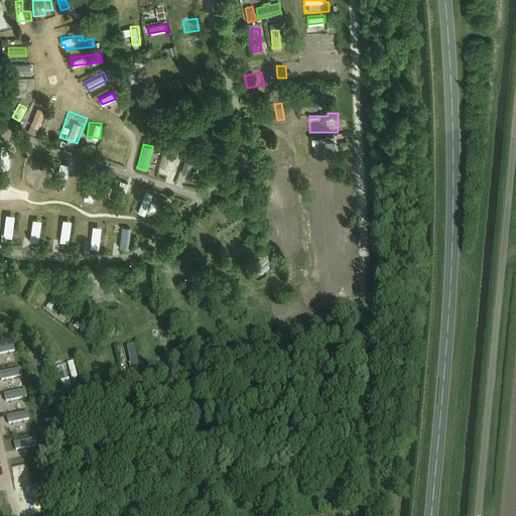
[(179,154),(166,149),(159,168),(166,171),(169,161),(176,163),(179,154)]
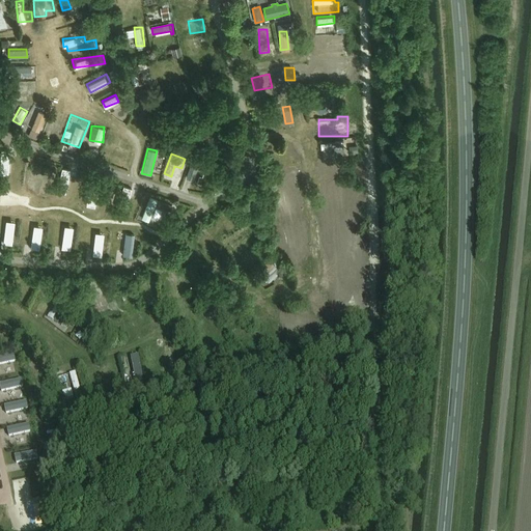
[(296,159),(282,160),(281,154),(275,155),(276,166),(296,165),(296,159)]
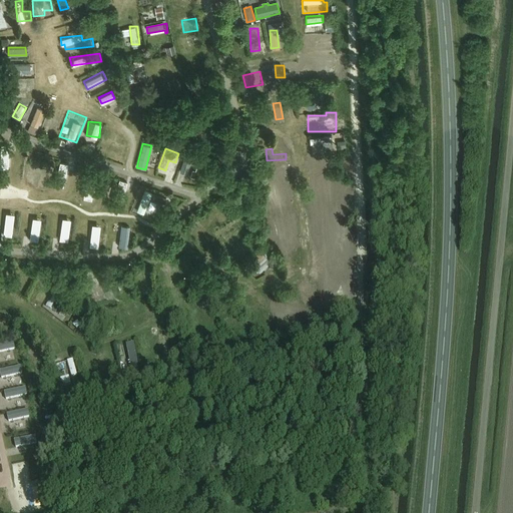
[(57,187),(66,189),(68,179),(59,177),(57,187)]
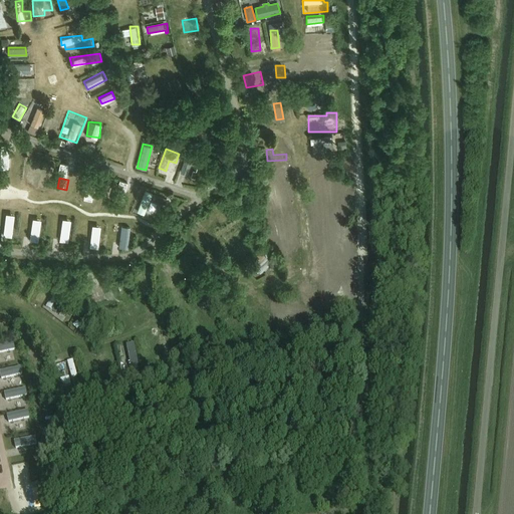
[(139,208),(148,210),(150,200),(142,198),(139,208)]
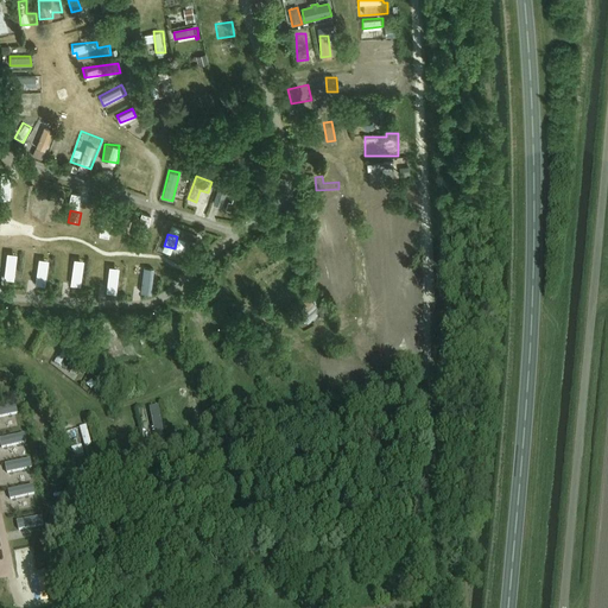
[(343,238),(316,239),(317,248),(343,246),(343,238)]
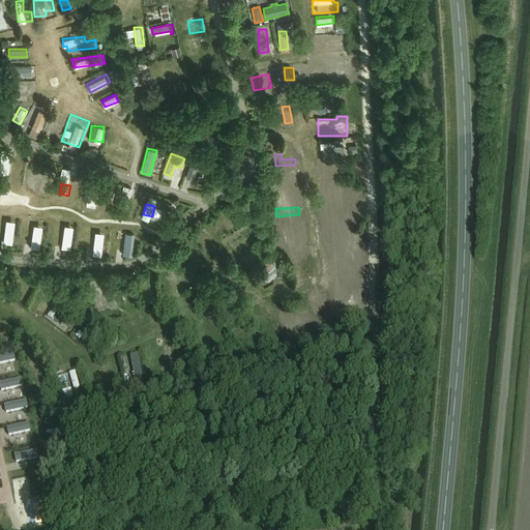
[(330,223),(331,235),(350,234),(349,222),(330,223)]
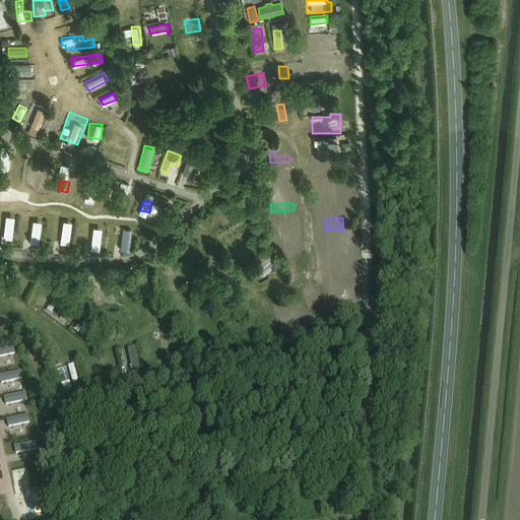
[(243,222),(225,236),(231,243),(249,230),(243,222)]
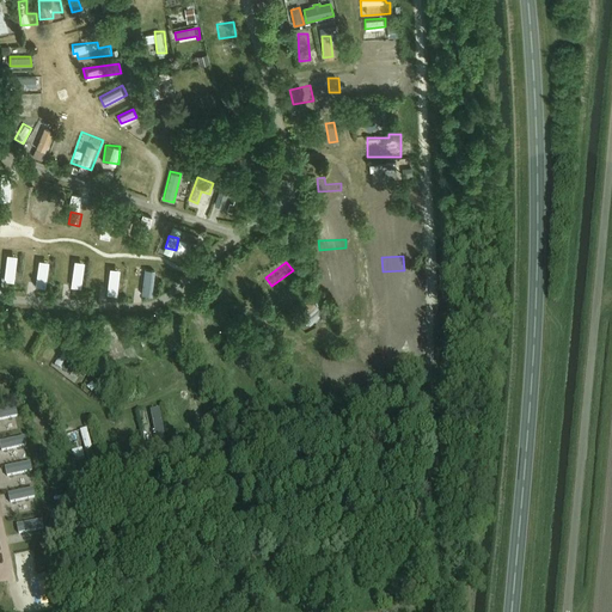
[(326,269),(328,283),(341,283),(340,276),(349,276),(349,269),(326,269)]
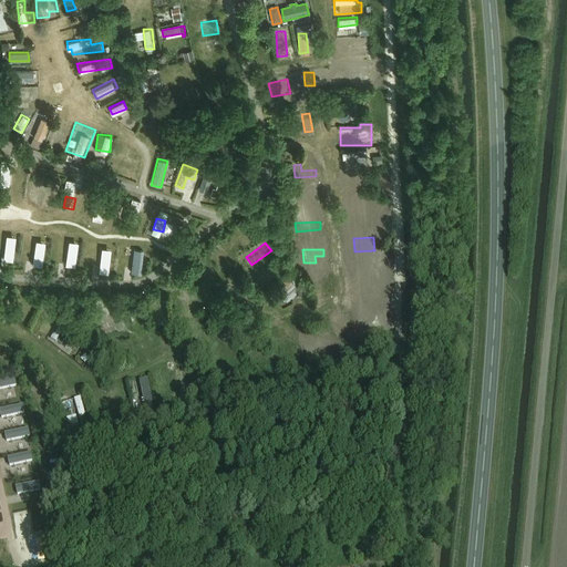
[(277,289),(288,300),(298,291),(294,286),(300,280),(294,274),(277,289)]
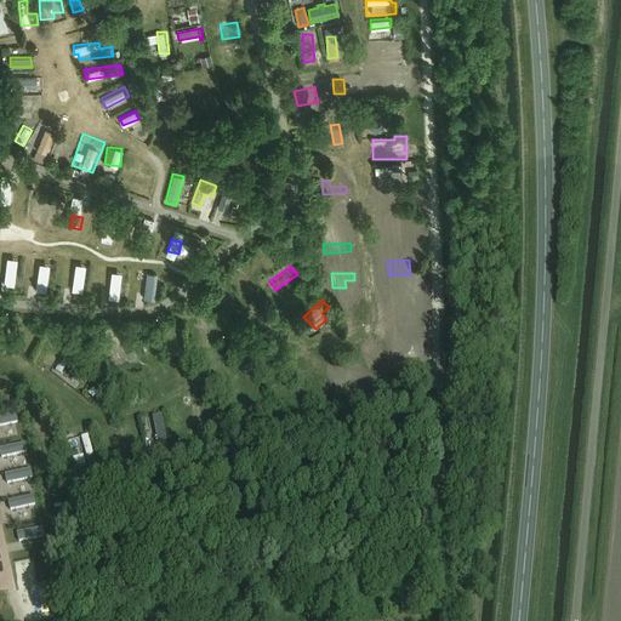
[(44,363),(53,342),(45,339),(35,359),(44,363)]
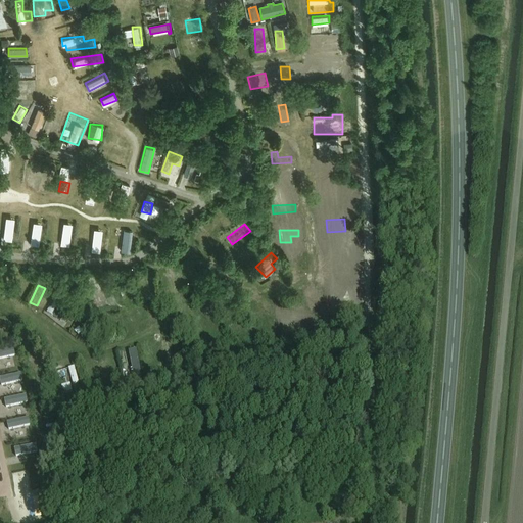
[(217,297),(202,308),(208,317),(223,305),(217,297)]
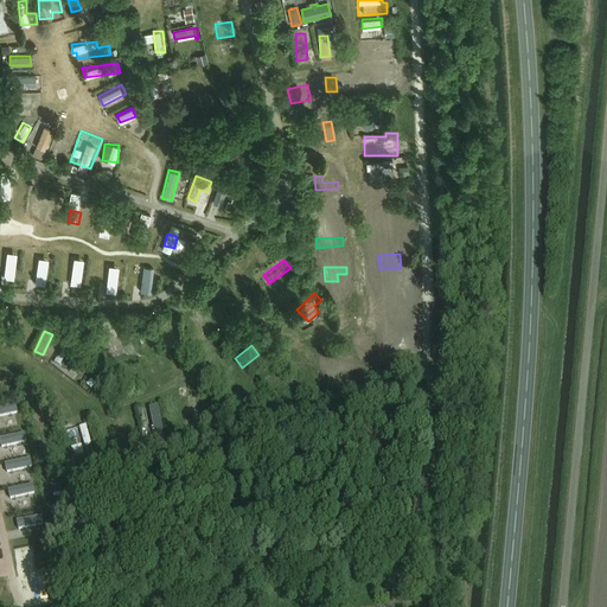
[(393,356),(393,360),(404,359),(403,346),(383,347),(383,356),(393,356)]
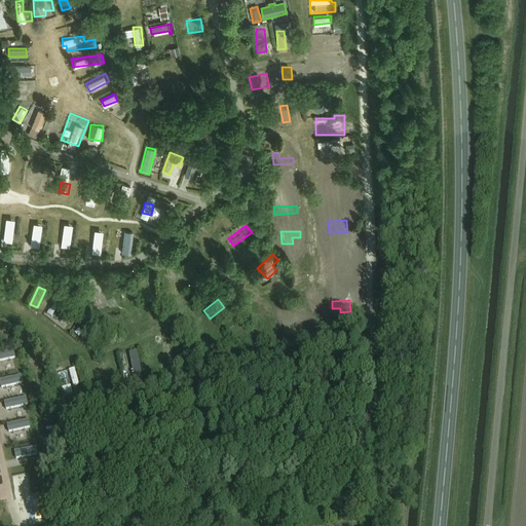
[(50,317),(55,310),(50,307),(46,314),(50,317)]
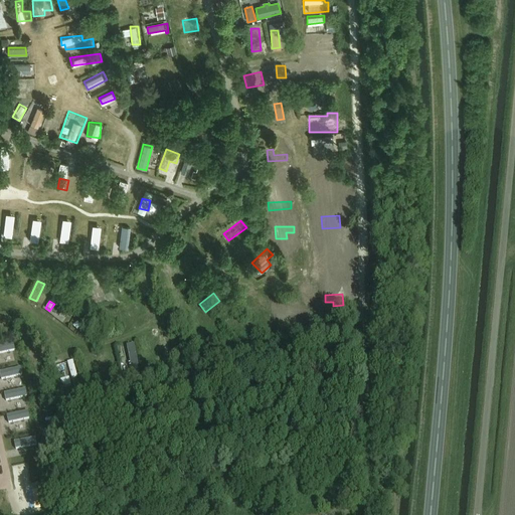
[(293,326),(302,325),(299,302),(291,304),(293,326)]
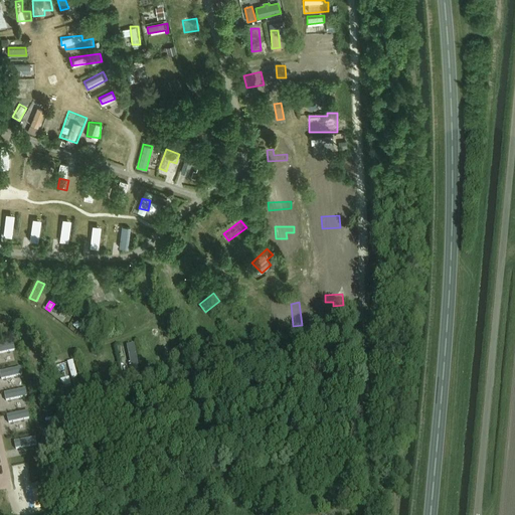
[(175,355),(172,337),(165,338),(168,356),(175,355)]
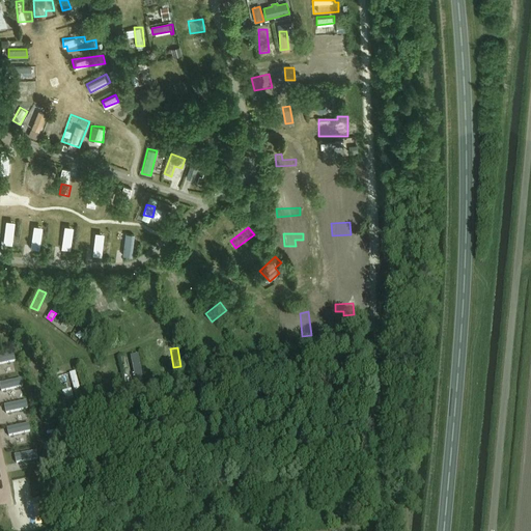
[(145,389),(138,354),(129,356),(136,391),(145,389)]
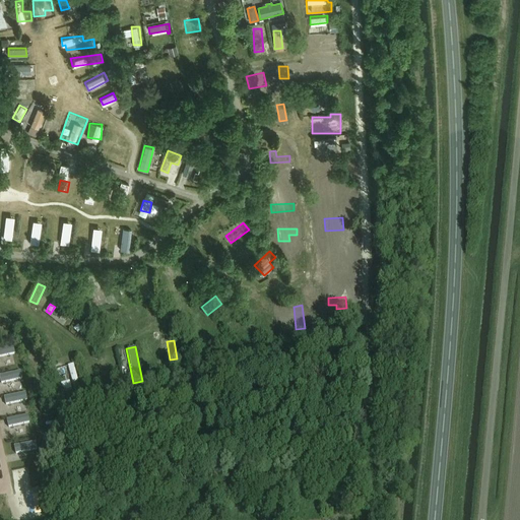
[(0,355),(15,355),(14,347),(0,347),(0,355)]
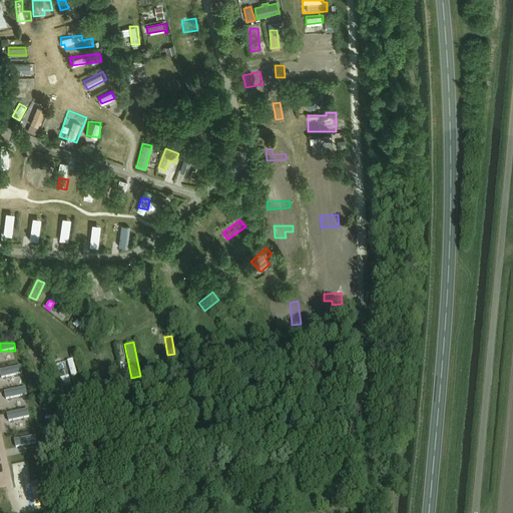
[(68,360),(71,377),(78,376),(74,359),(68,360)]
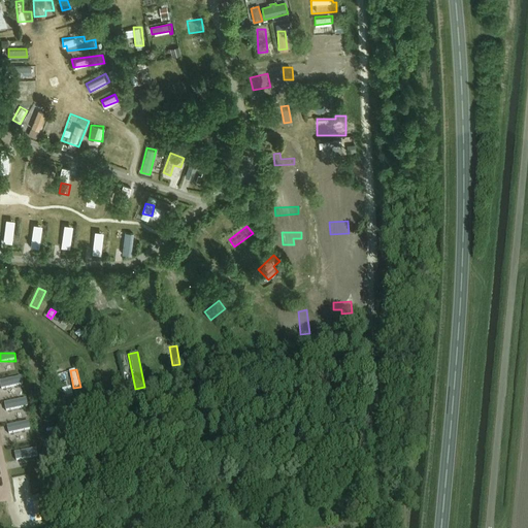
[(0,391),(6,391),(6,395),(24,394),(23,378),(0,378),(0,391)]
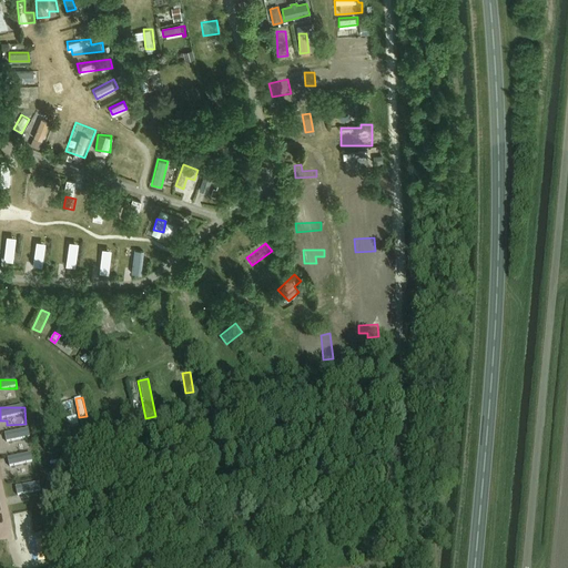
[(69,425),(77,425),(77,413),(68,413),(69,425)]
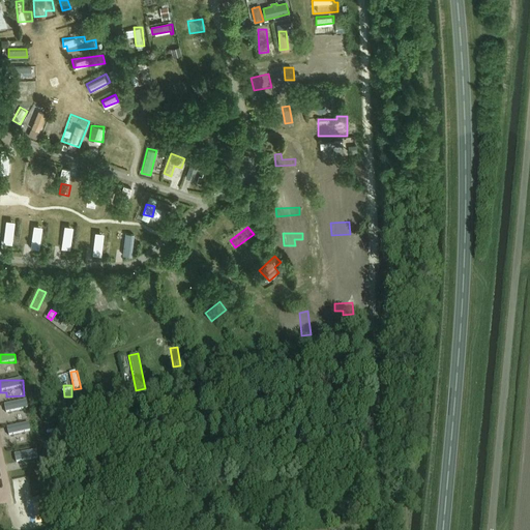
[(28,401),(3,404),(4,412),(29,409),(28,401)]
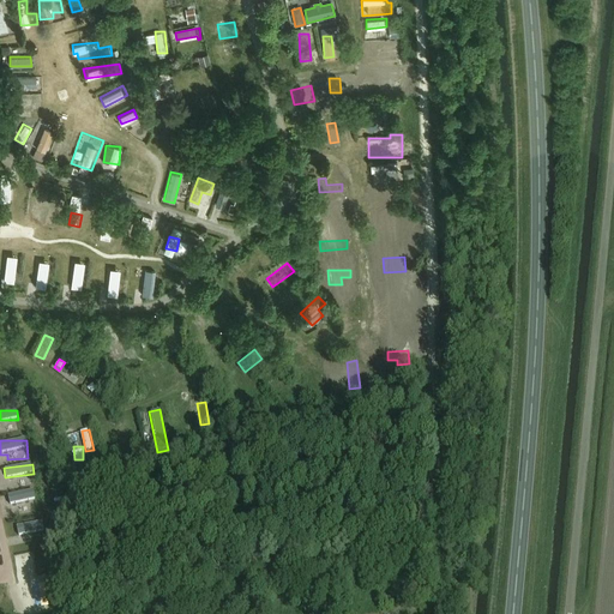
[(6,495),(8,506),(36,501),(34,489),(6,495)]
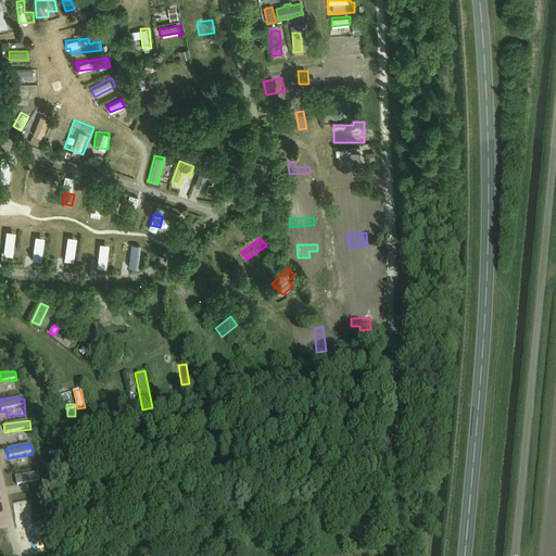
[(41,484),(40,474),(14,476),(15,487),(41,484)]
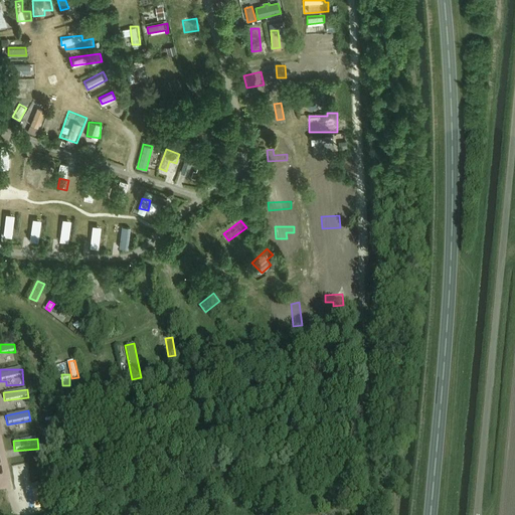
[(30,463),(13,465),(15,487),(24,486),(24,488),(33,487),(30,463)]
